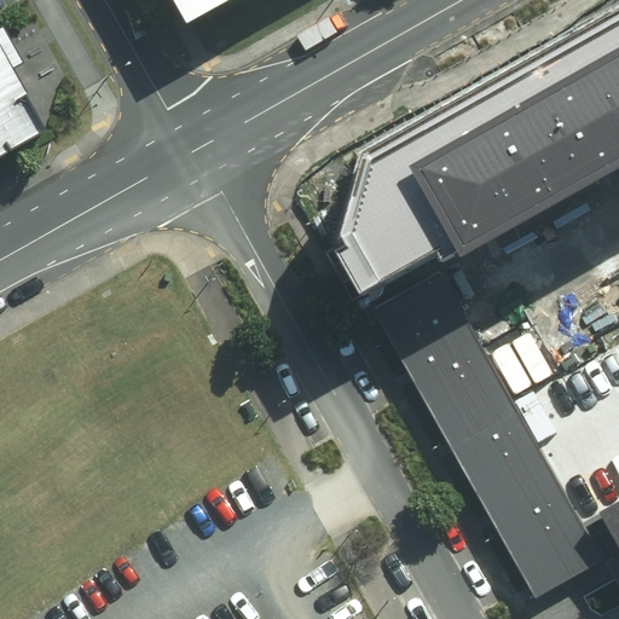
[(217,0),(231,27),(276,0),(217,0)]
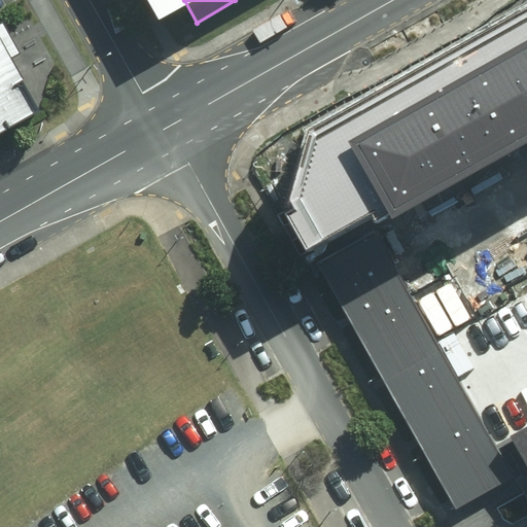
[(285,215),(310,260),(526,141),(526,7),(305,130),(285,215)]
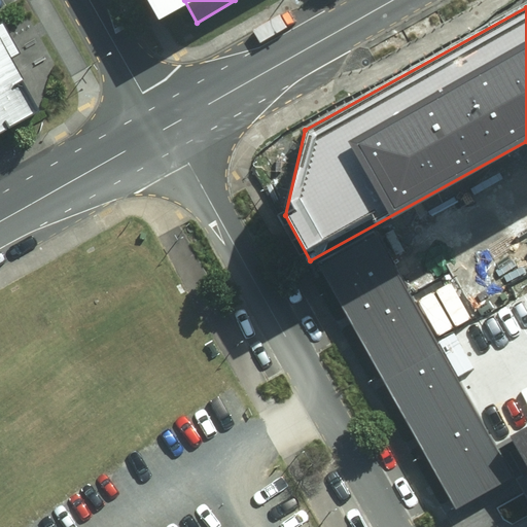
[(0,133),(34,114),(15,83),(24,78),(10,56),(20,50),(3,22),(0,23),(0,133)]
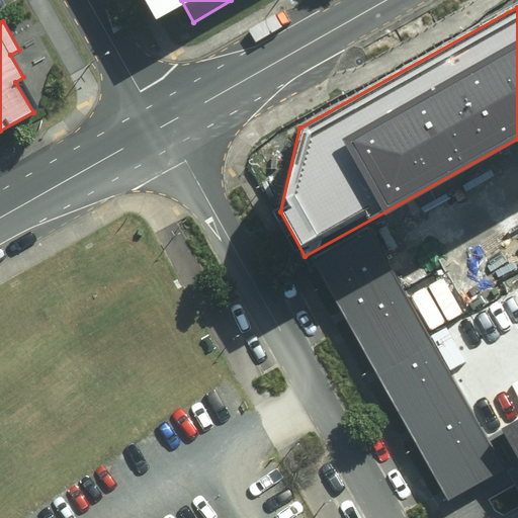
[(368,228),(316,256),(450,502),(503,473),(368,228)]
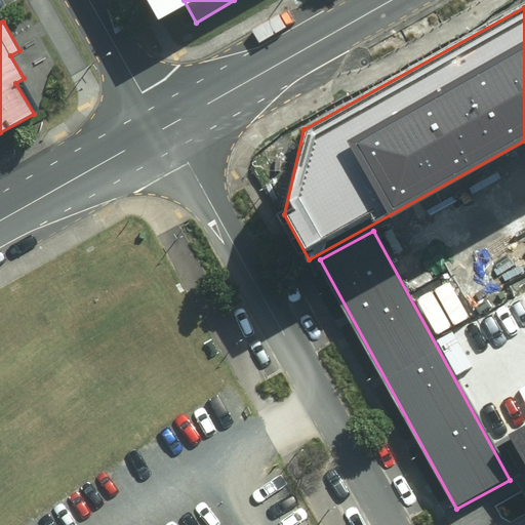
[(524,421),(505,434),(524,470),(524,421)]
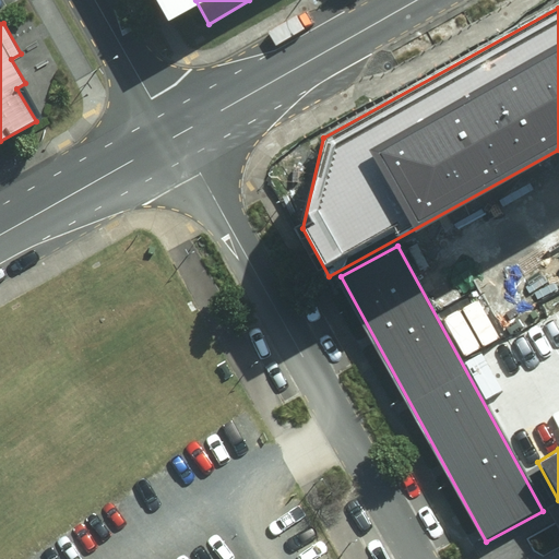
All buildings are outlined.
